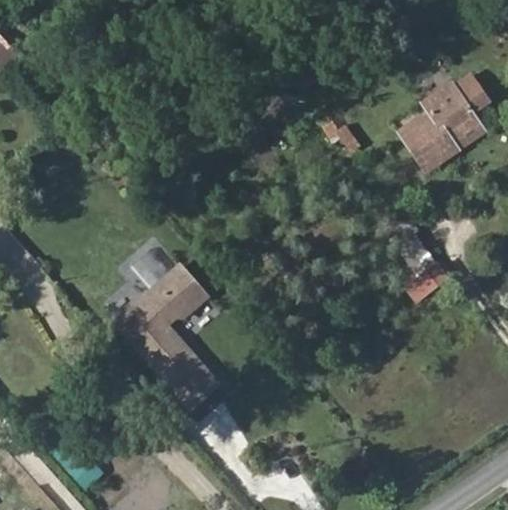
[(502,41),(507,37),(507,16),(492,28),(502,41)]
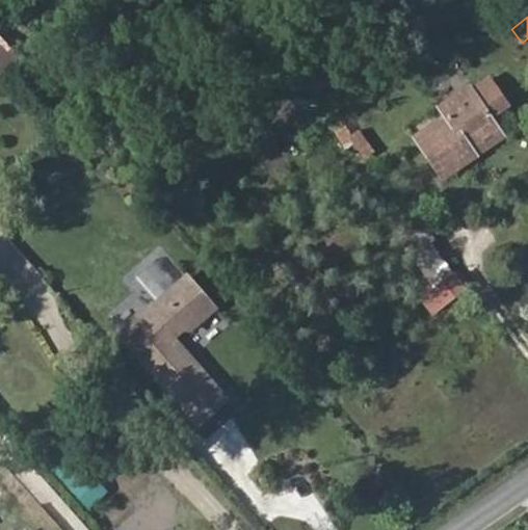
[(0,69),(17,54),(0,35),(0,69)]
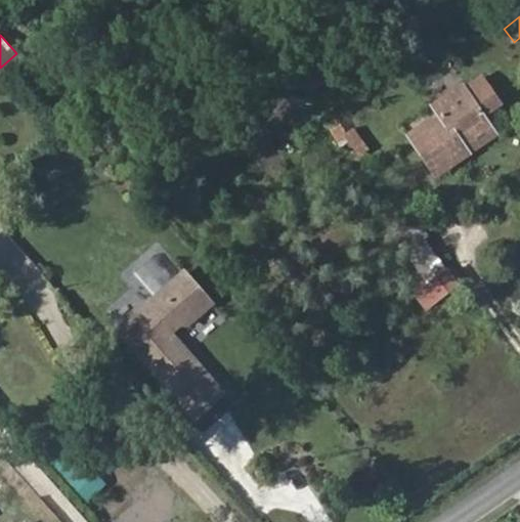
[(490,132),(463,94),(437,113),(441,122),(413,142),(438,178),(469,157),(465,149),(470,146),(467,141),(474,137),(477,141),(490,132)]
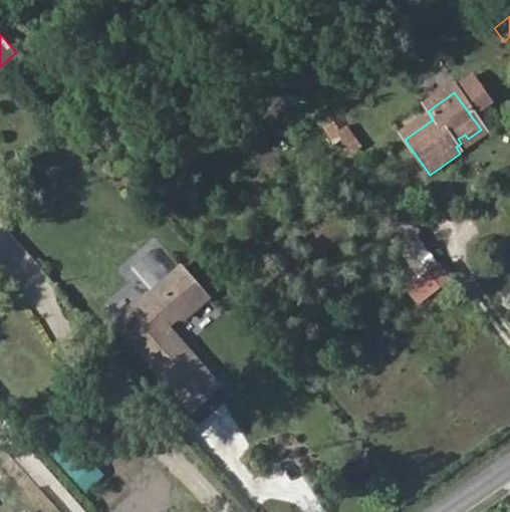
[(485,136),(481,130),(468,139),(465,135),(458,139),(461,144),(456,147),(460,154),(485,136)]
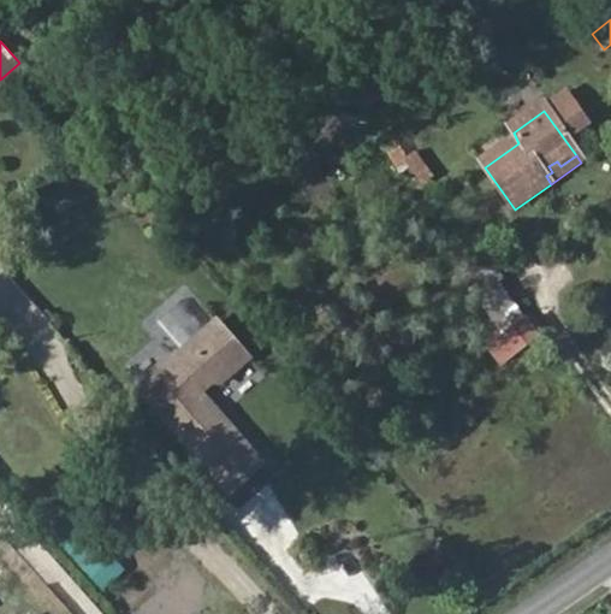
[(505,369),(541,334),(523,316),(486,350),(505,369)]
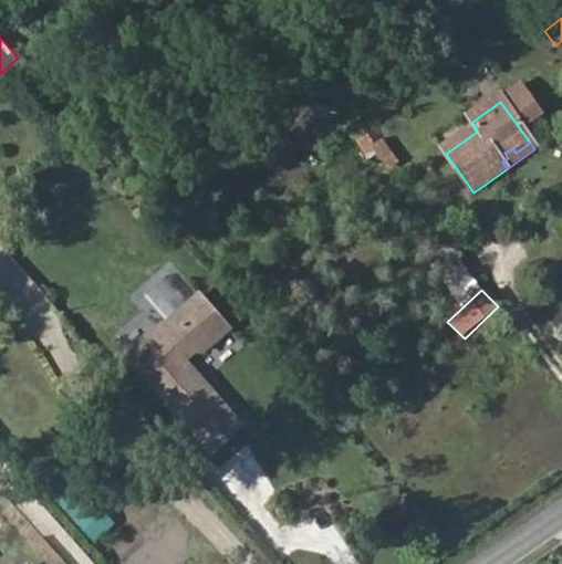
[(203,293),(129,356),(212,452),(245,425),(188,358),(199,350),(207,350),(232,327),(203,293)]
